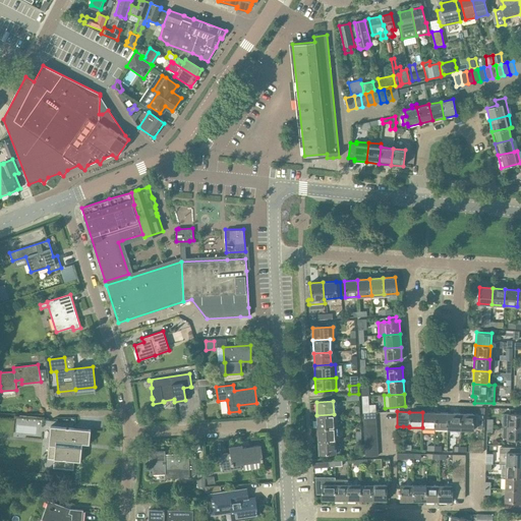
[(436,412),(422,412),(422,427),(435,428),(436,412)]
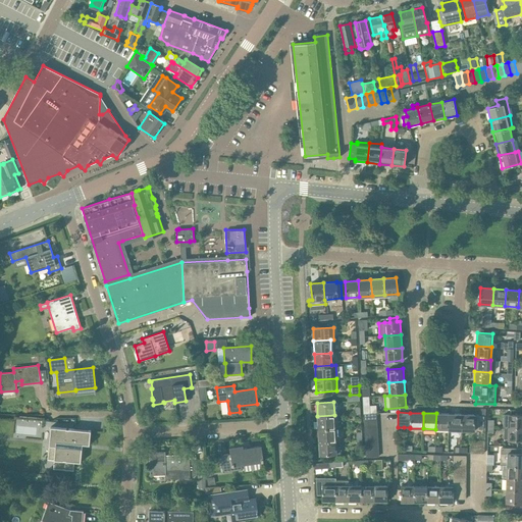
[(449,414),(436,413),(435,429),(449,429),(449,414)]
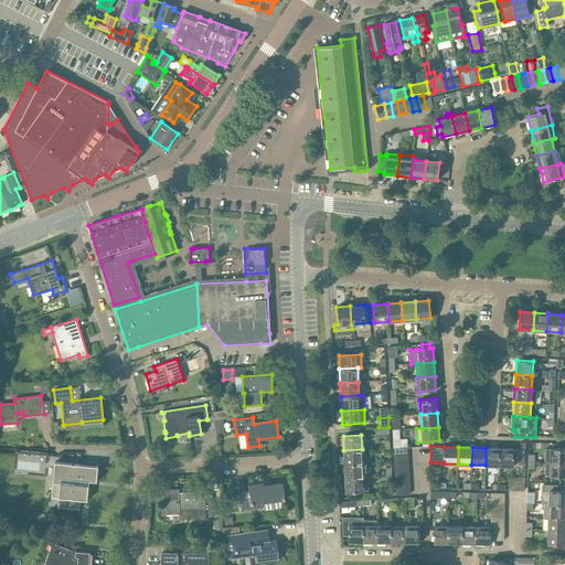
[(486,465),(494,465),(499,465),(500,448),(494,448),(486,448),(486,465)]
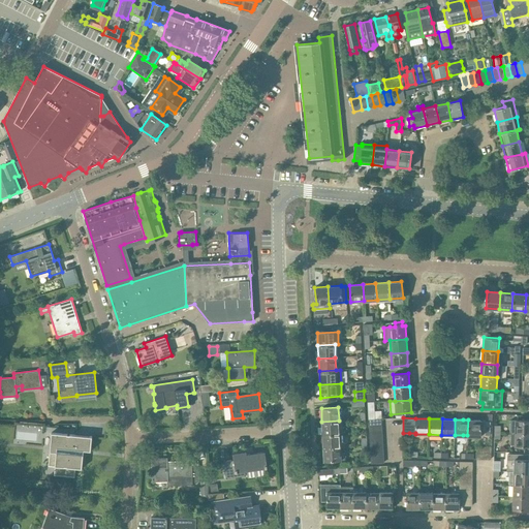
[(468,419),(467,435),(480,436),(480,435),(490,435),(490,422),(481,422),(481,419),(468,419)]
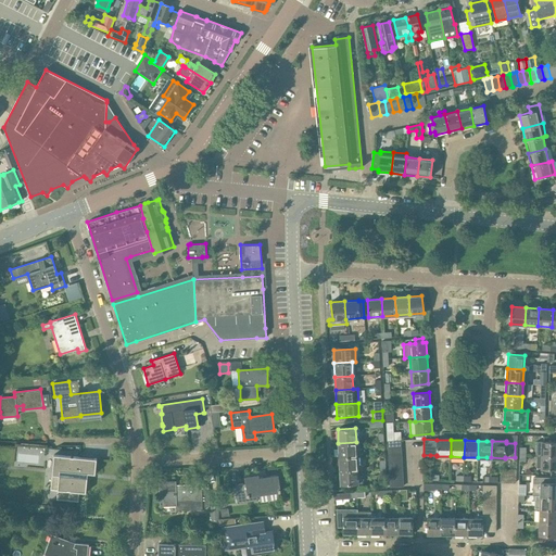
[(555,441),(536,441),(536,454),(542,455),(555,455),(555,441)]
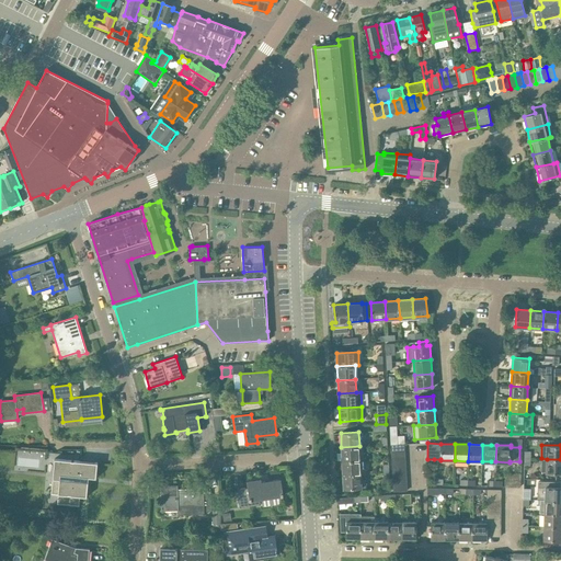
[(341,447),(342,461),(364,460),(364,459),(359,459),(359,446),(341,447)]
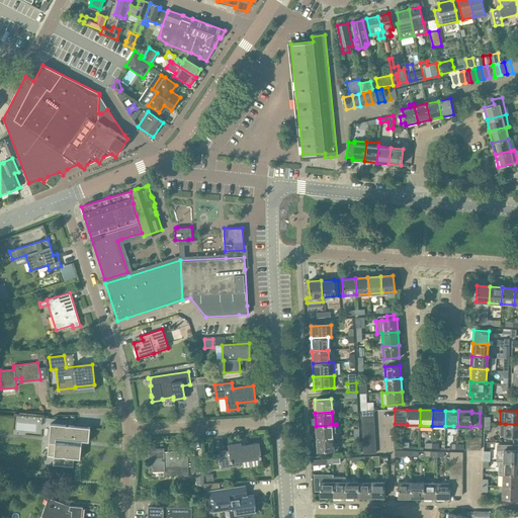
[(80,459),(82,441),(89,442),(90,427),(51,424),(50,426),(52,426),(50,438),(56,438),(55,442),(53,465),(73,467),(74,458),(80,459)]
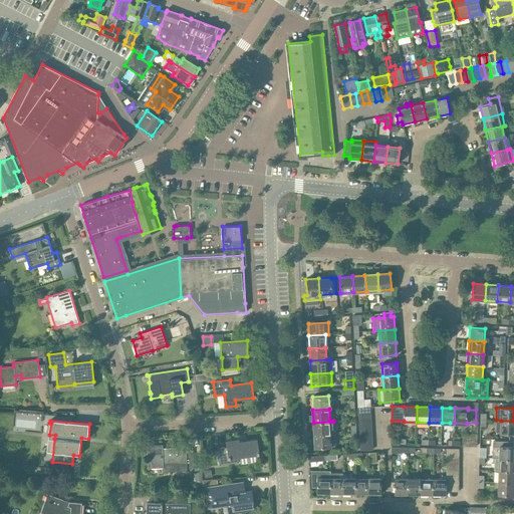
[(513,433),(513,421),(501,421),(500,433),(513,433)]
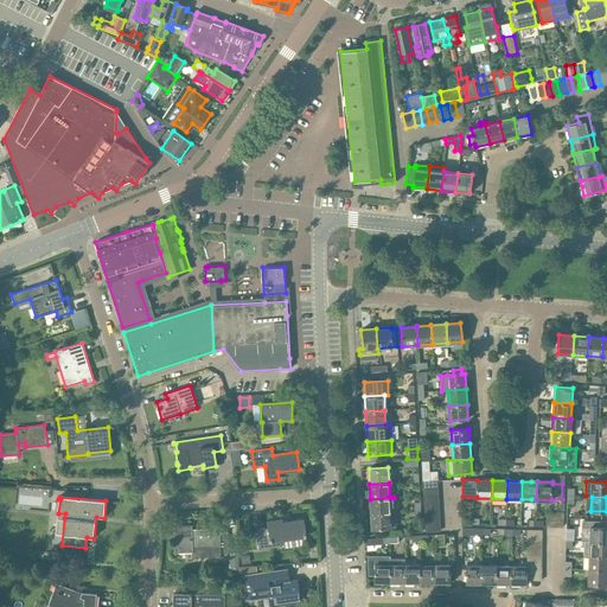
[(370,499),(371,513),(395,512),(394,498),(370,499)]
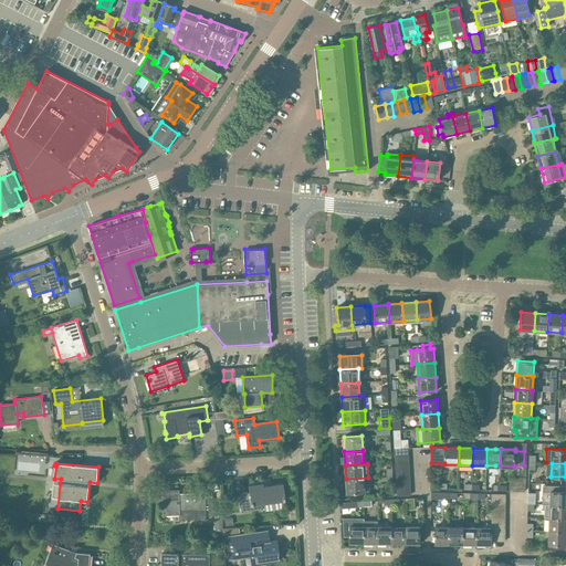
[(368,478),(346,479),(346,493),(365,492),(369,491),(368,478)]
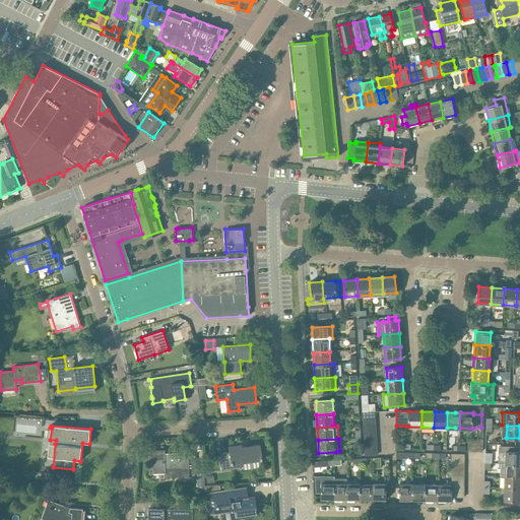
[(230,452),(219,454),(222,470),(242,468),(241,463),(262,459),(260,445),(243,447),(242,445),(229,446),(230,452)]
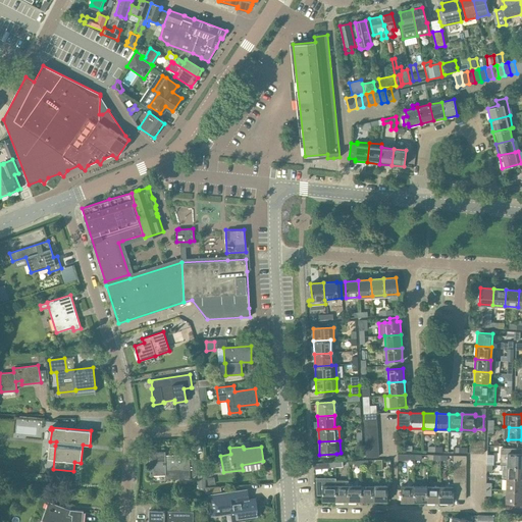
[(152,452),(152,475),(165,475),(165,479),(190,478),(190,475),(196,475),(196,458),(189,458),(189,454),(165,455),(165,452),(152,452)]
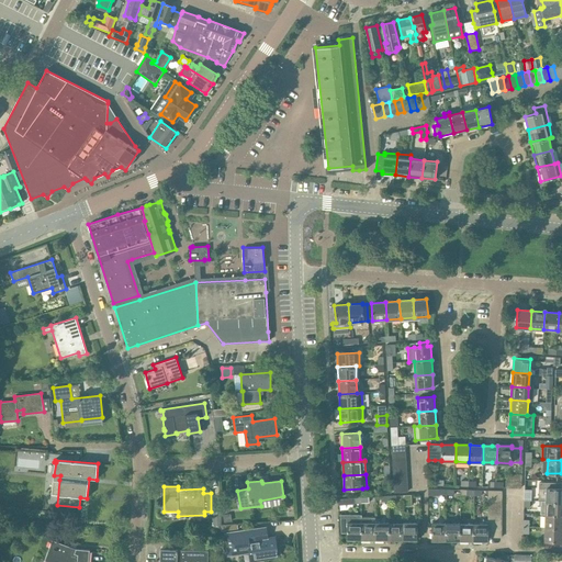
[(561,501),(561,487),(547,487),(546,501),(561,501)]
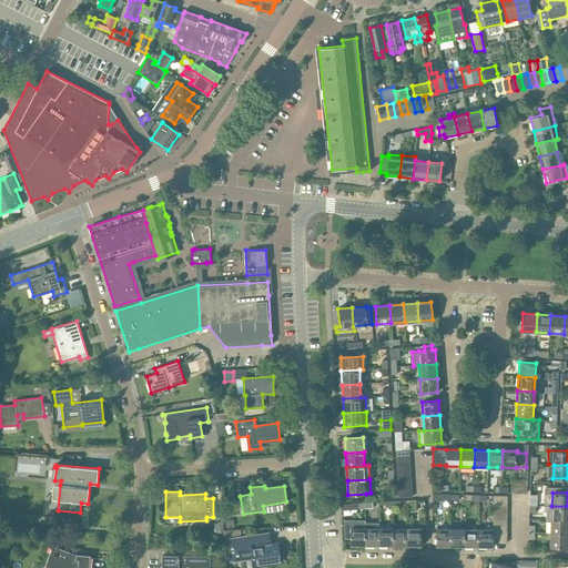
[(567,519),(567,506),(551,506),(551,519),(567,519)]
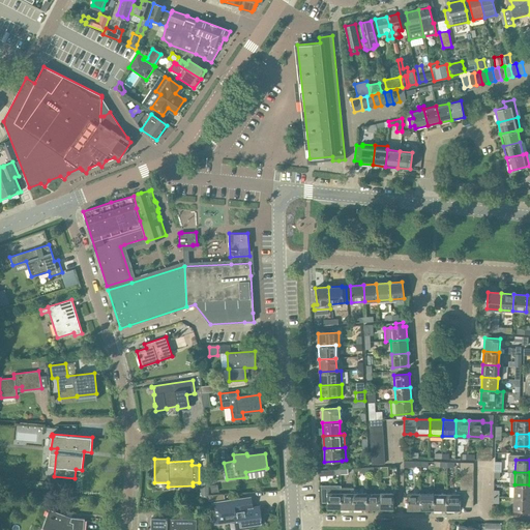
[(529,497),(529,484),(514,484),(513,497),(529,497)]
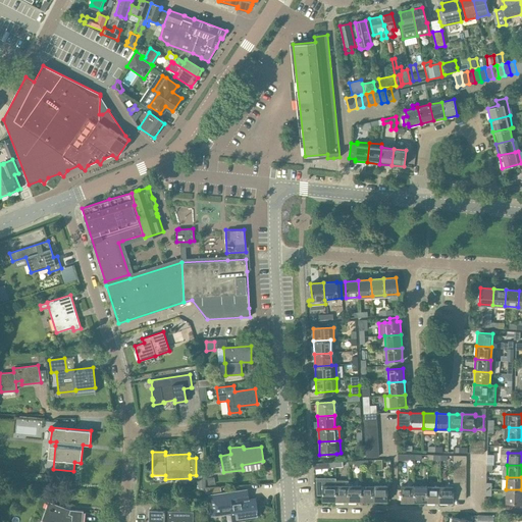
[(335,479),(316,478),(317,494),(322,494),(322,501),(335,501),(335,485),(335,480),(335,479)]
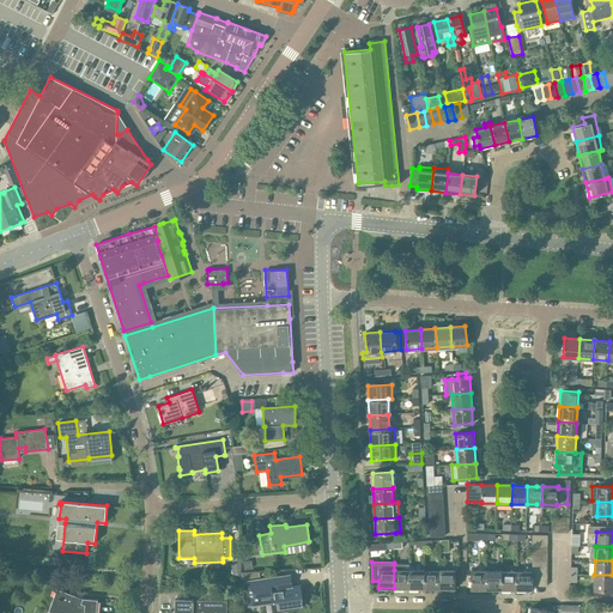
[(394,588),(408,588),(408,564),(394,564),(394,570),(394,588)]
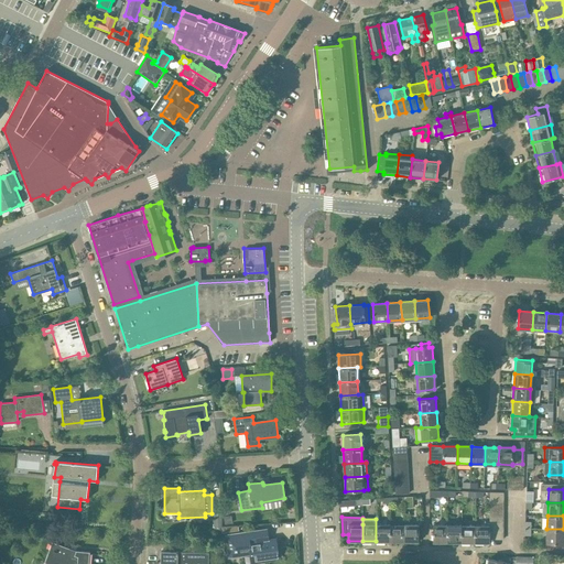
[(376,541),(390,541),(390,524),(377,524),(377,519),(376,519),(376,541)]
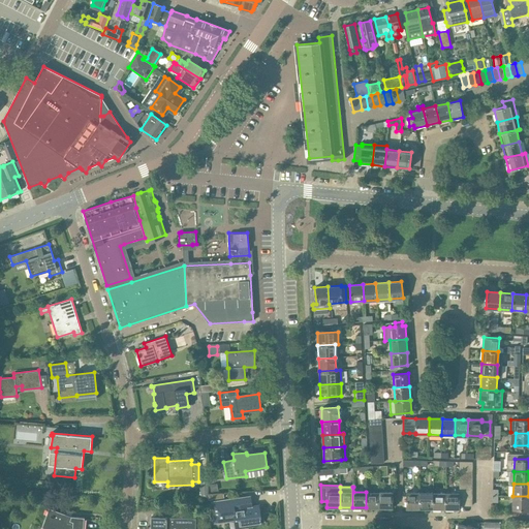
[(379,492),(366,492),(366,507),(378,508),(379,492)]
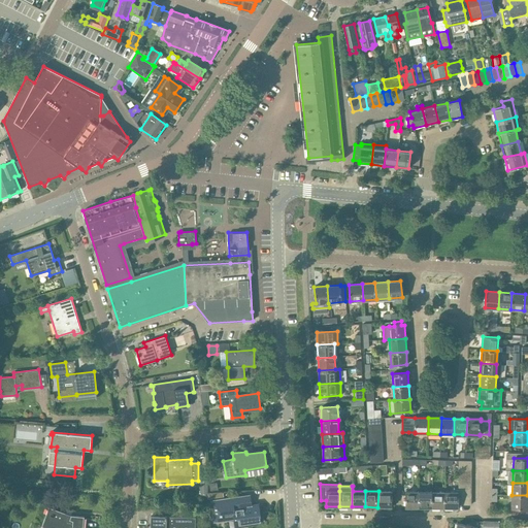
[(378,491),(377,507),(391,507),(391,491),(378,491)]
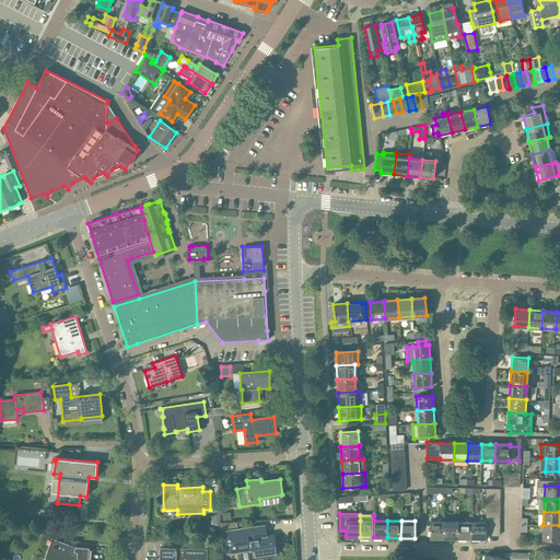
[(444,538),(444,522),(430,522),(430,538),(444,538)]
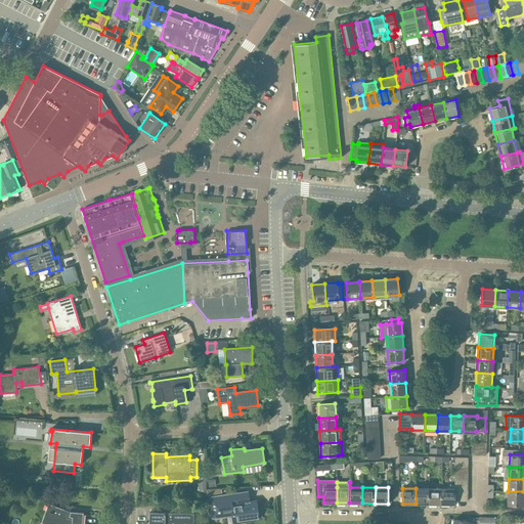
[(429,488),(416,488),(416,504),(428,504),(429,488)]
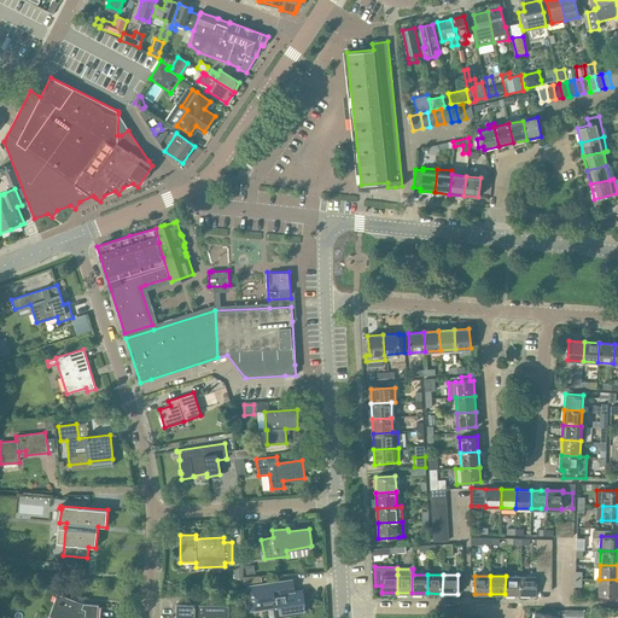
[(520,576),(506,576),(505,594),(520,594),(520,576)]
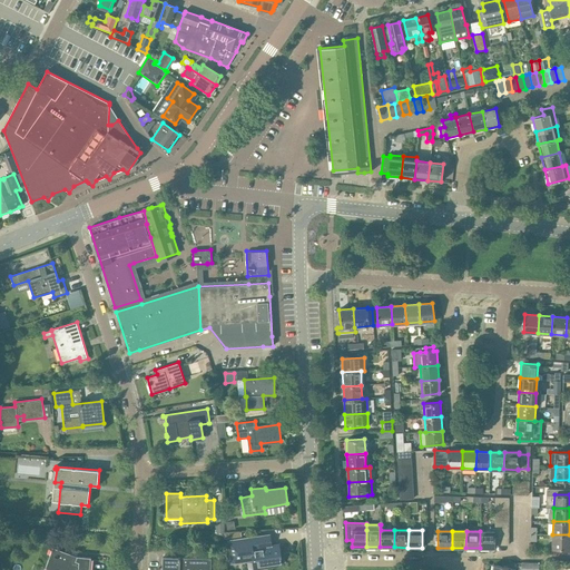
[(494,531),(480,531),(480,548),(493,549),(494,544),(494,538),(494,531)]
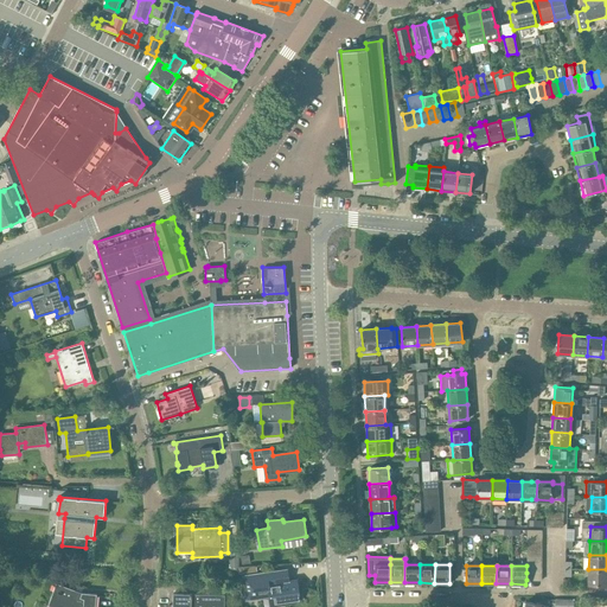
[(606,585),(606,569),(588,569),(588,585),(606,585)]
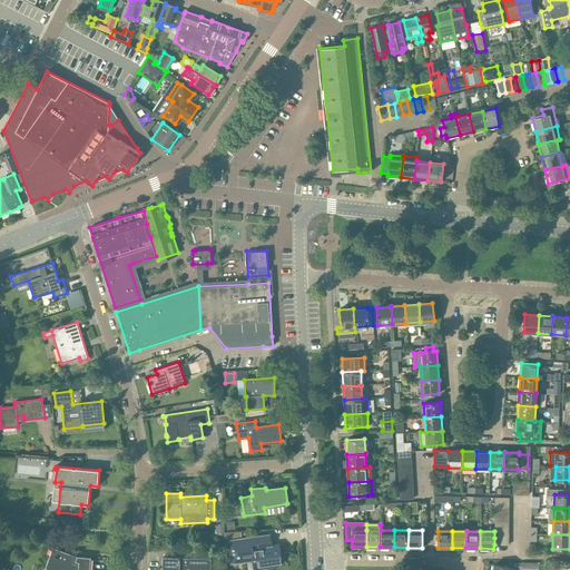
[(251,539),(233,542),(236,560),(253,558),(254,561),(256,561),(257,568),(282,564),(278,544),(267,546),(267,540),(252,542),(251,539)]
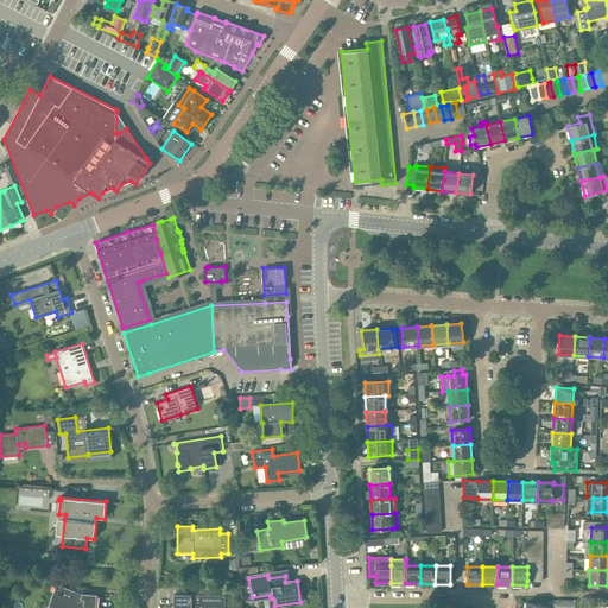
[(82,593),(56,583),(48,606),(49,606),(49,603),(61,607),(68,607),(69,607),(68,607),(95,607),(96,594),(82,593)]
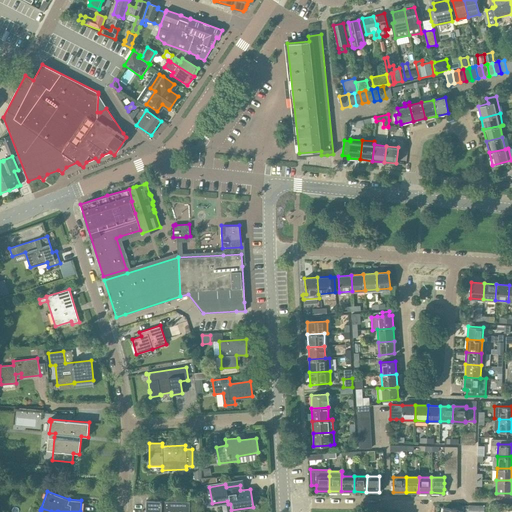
[(162,501),(146,500),(145,511),(188,511),(189,502),(162,501)]
